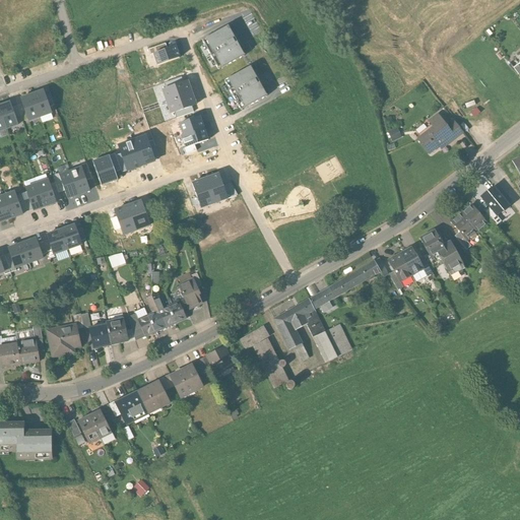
[(229,26),(202,41),(218,71),(245,56),(229,26)]
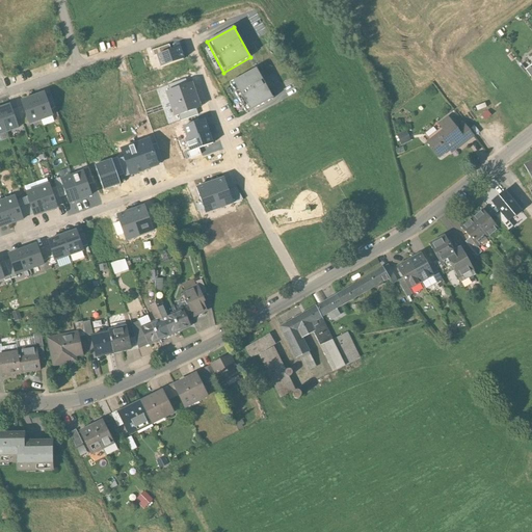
[(154,57),(157,56),(171,51),(169,45),(152,51),(154,57)]
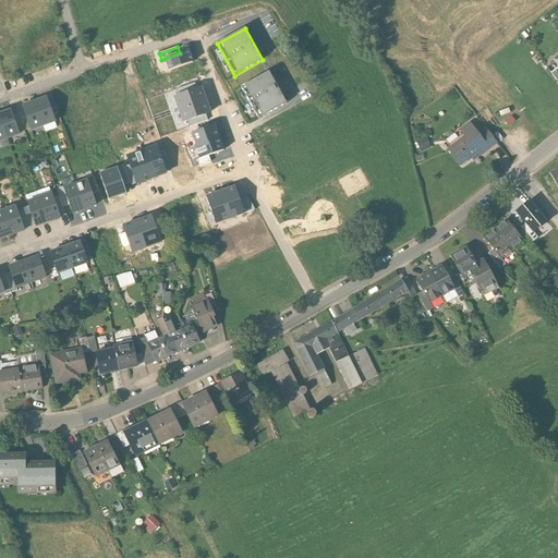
[(192,63),(187,50),(180,53),(165,59),(169,71),(192,63)]
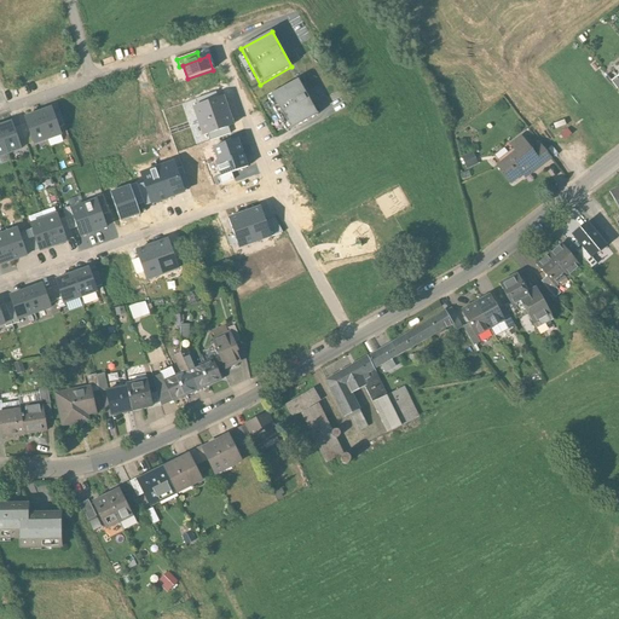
[(299,80),(267,97),(287,132),(318,115),(299,80)]
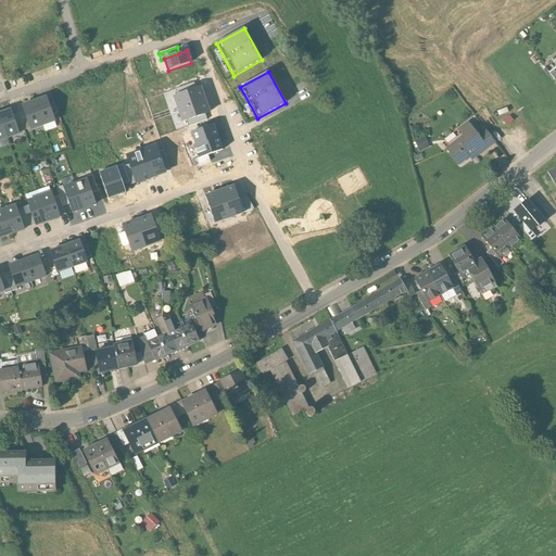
[(200,88),(174,97),(178,110),(205,100),(200,88)]
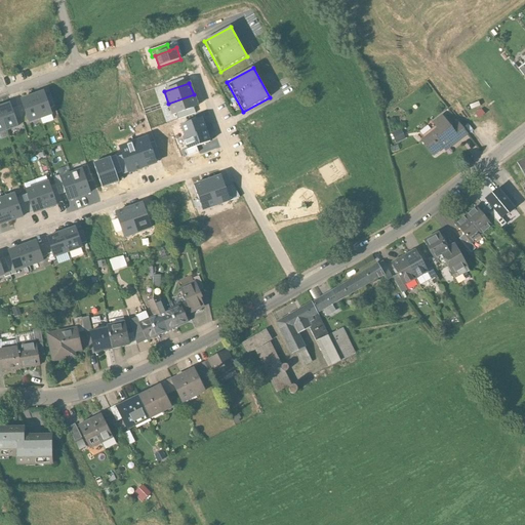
[(45,97),(43,92),(32,96),(40,119),(46,117),(51,115),(45,97)]
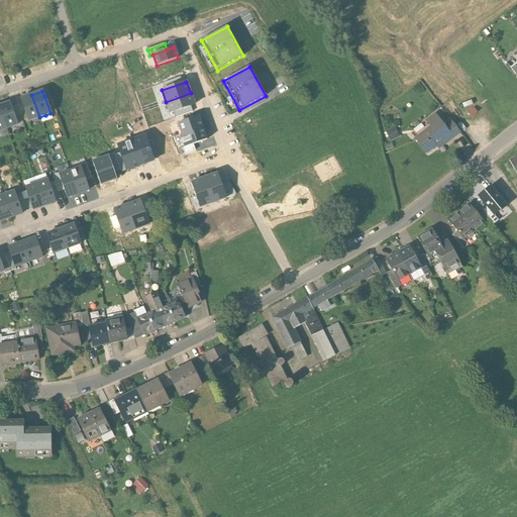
[(191,93),(166,102),(170,114),(195,105),(191,93)]
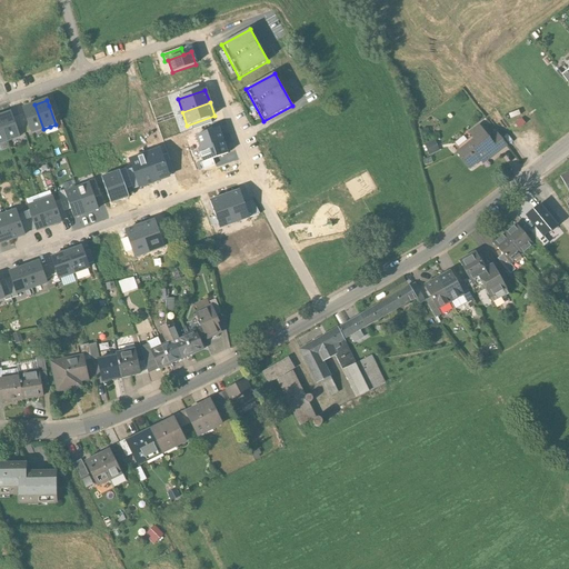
[(60,116),(56,103),(49,106),(53,118),(60,116)]
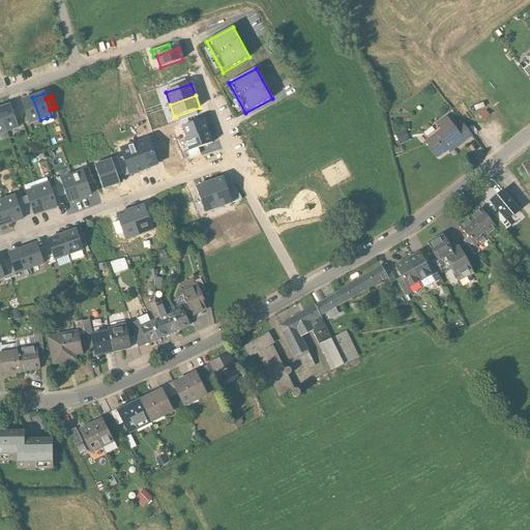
[(40,120),(32,97),(22,101),(23,106),(27,118),(30,124),(40,120)]
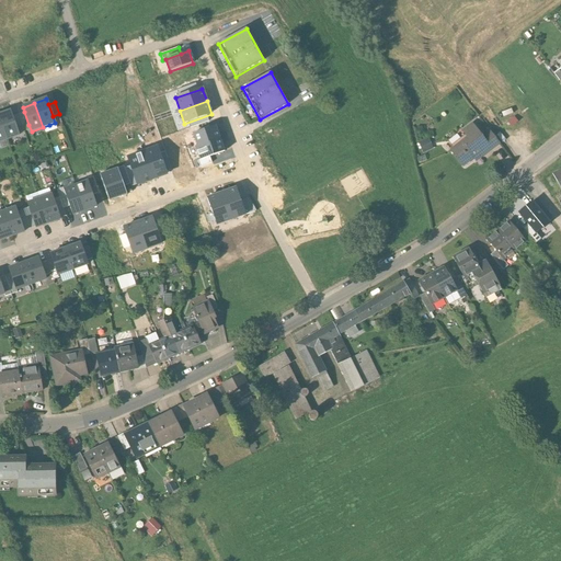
[(10,112),(0,115),(0,119),(7,140),(19,136),(16,129),(12,117),(10,112)]
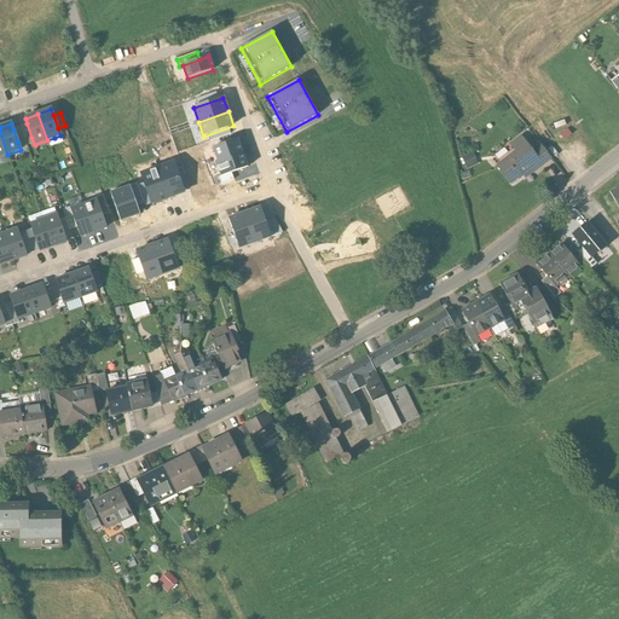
[(32,138),(27,123),(21,126),(25,140),(32,138)]
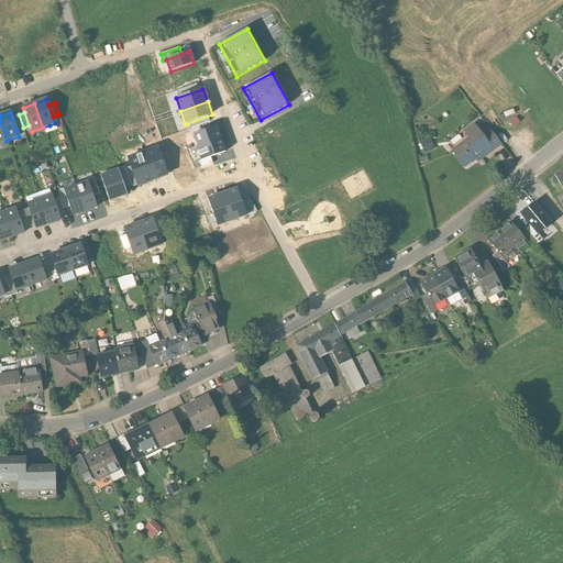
[(23,128),(19,114),(12,118),(17,130),(23,128)]
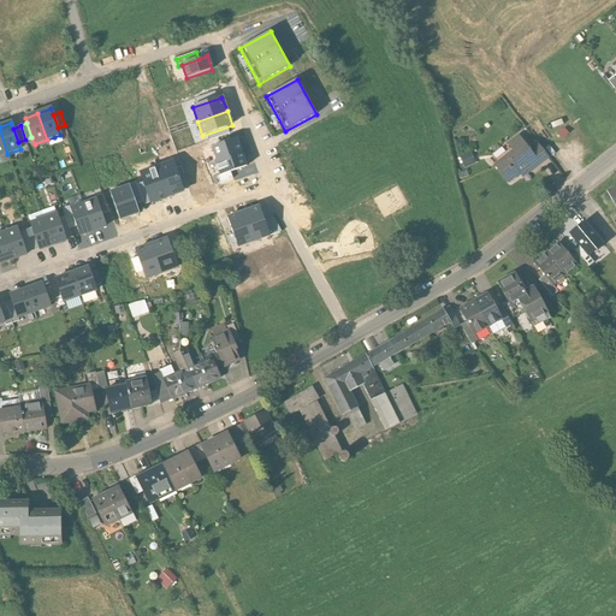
[(528,149),(519,137),(508,146),(514,153),(495,167),(508,183),(527,169),(529,172),(539,164),(528,149)]
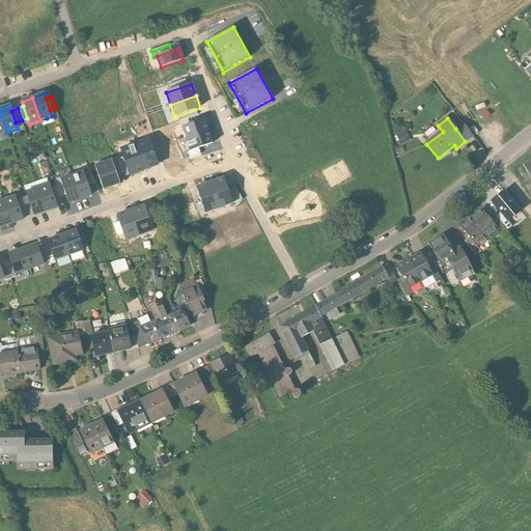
[(203,119),(183,128),(187,139),(208,132),(203,119)]
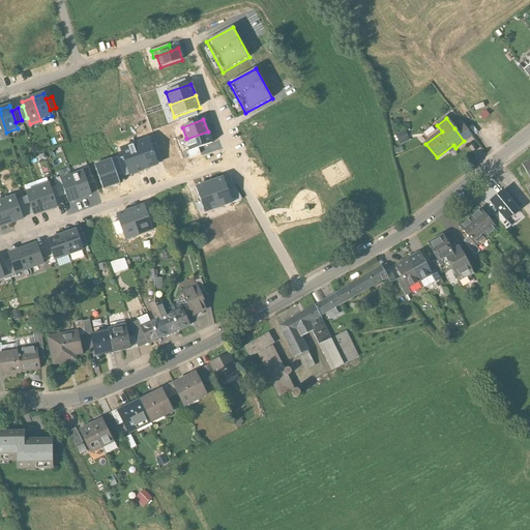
[(454,128),(464,141),(472,136),(462,123),(454,128)]
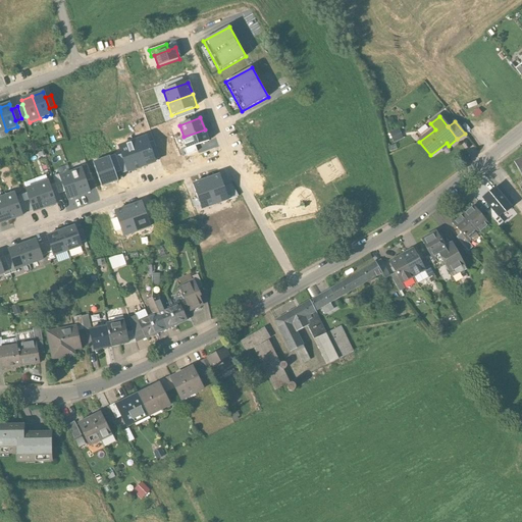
[(205,129),(184,137),(181,138),(186,149),(209,141),(205,129)]
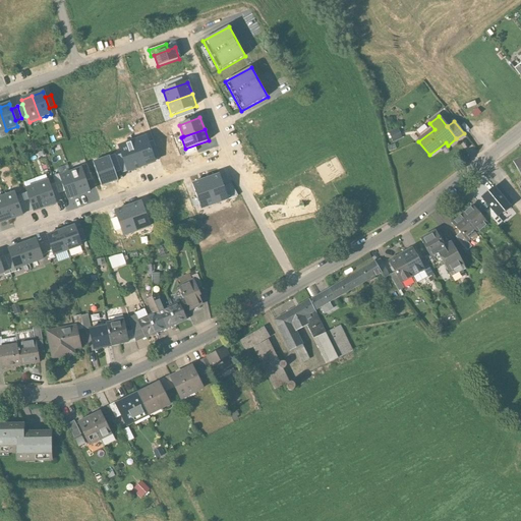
[(399,139),(395,131),(389,133),(393,142),(399,139)]
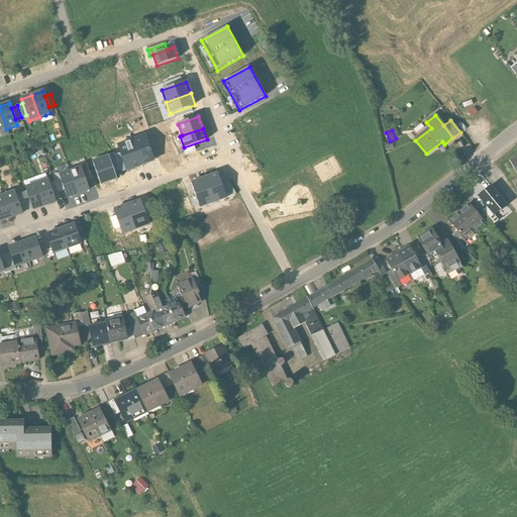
[(144,136),(131,141),(139,166),(153,161),(152,160),(146,142),(144,136)]
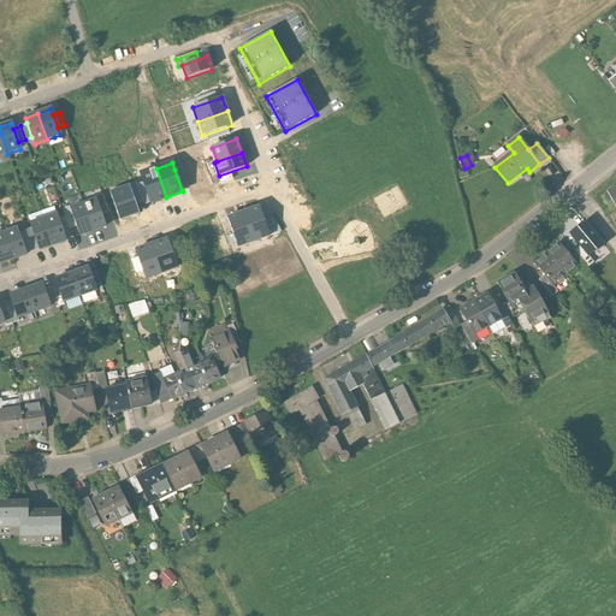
[(182,167),(175,170),(182,190),(189,187),(182,167)]
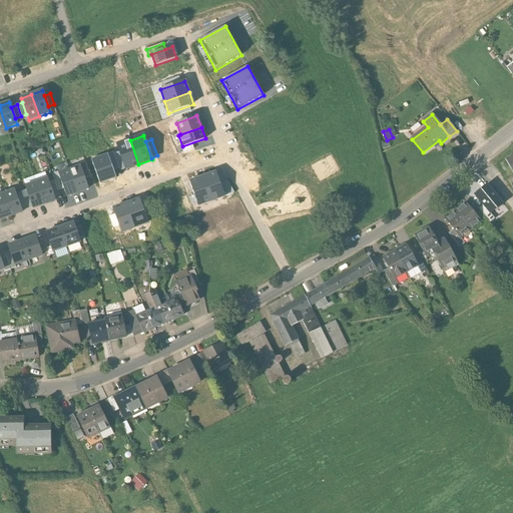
[(130,140),(117,144),(119,152),(125,169),(138,164),(130,140)]
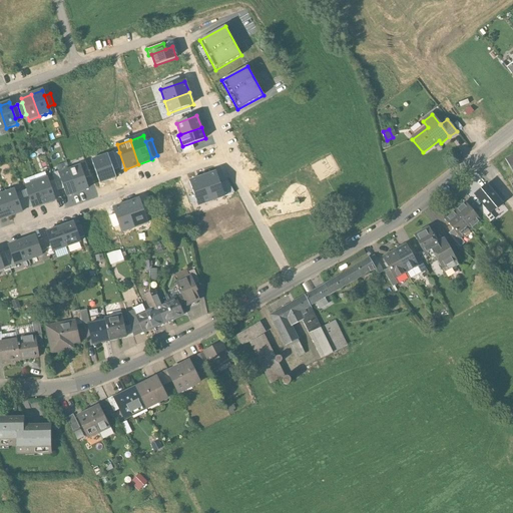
[(113,152),(107,154),(113,171),(119,168),(114,154),(113,152)]
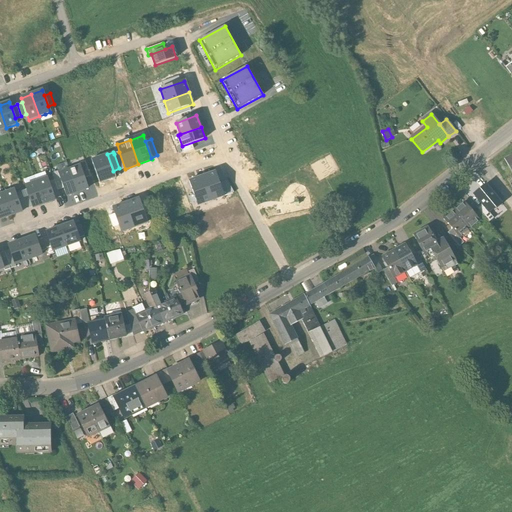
[(125,169),(119,152),(114,154),(119,168),(120,171),(125,169)]
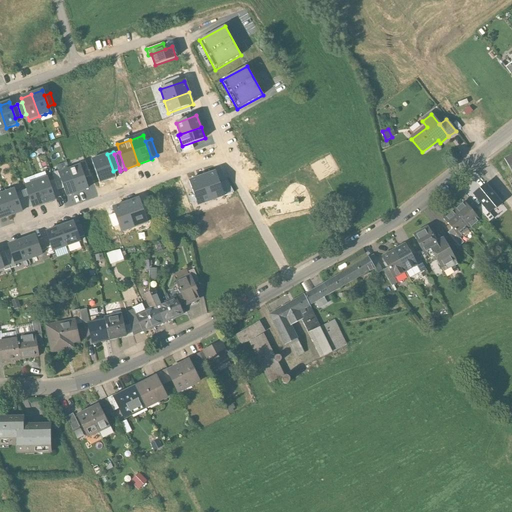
[(107,154),(91,160),(100,184),(115,178),(113,171),(107,154)]
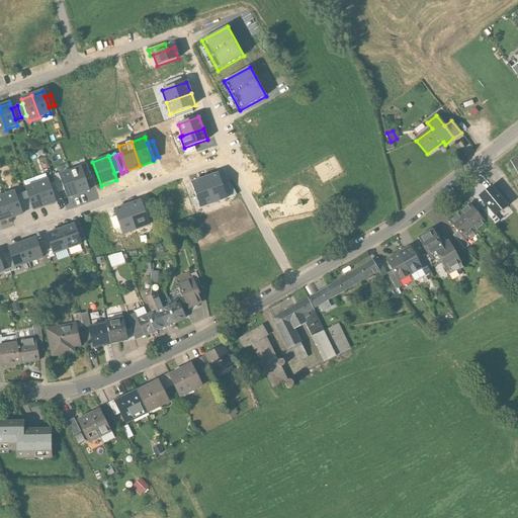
[(517,176),(510,162),(502,166),(511,179),(516,177),(517,176)]
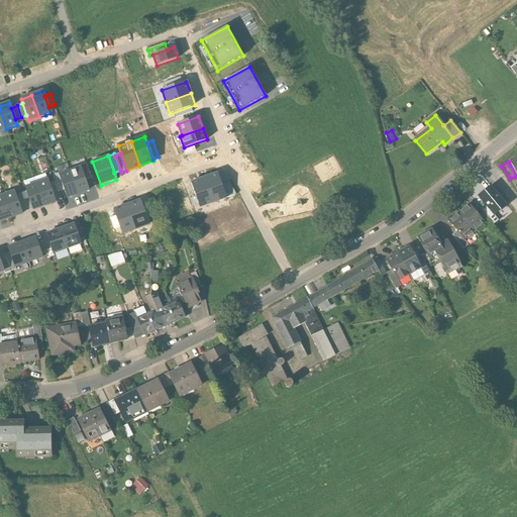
[(81,168),(86,181),(91,179),(86,164),(80,166),(81,168)]
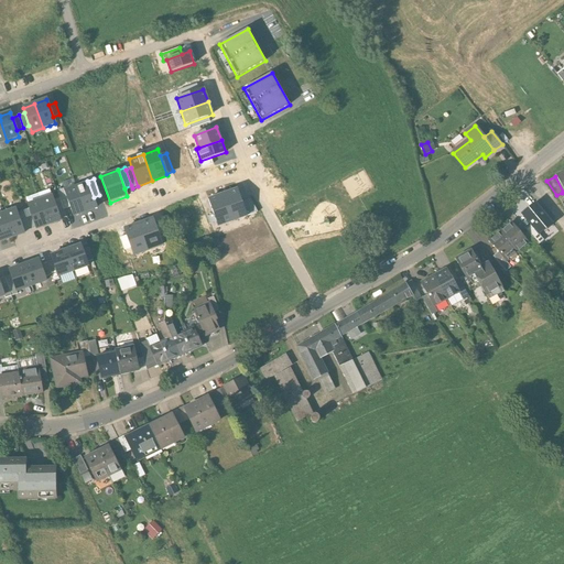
[(76,187),(85,212),(97,207),(94,197),(88,183),(76,187)]
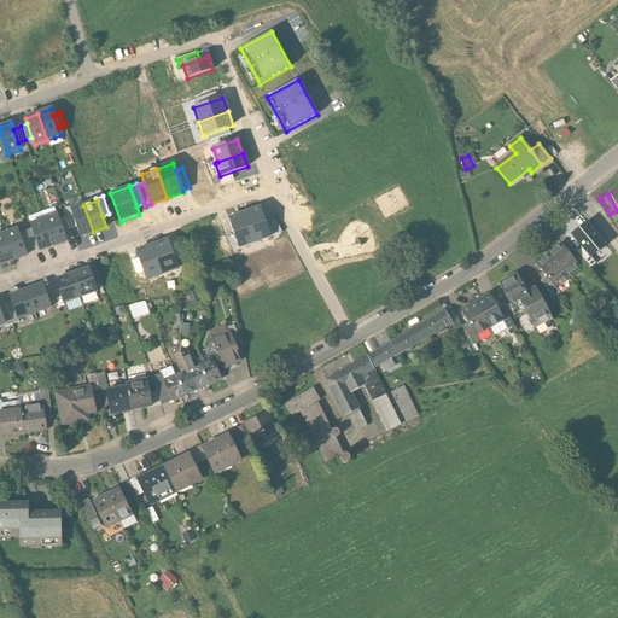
[(83,205),(70,210),(76,228),(80,237),(93,232),(83,205)]
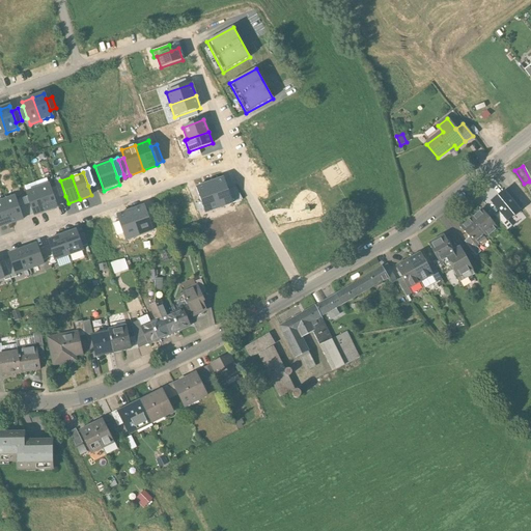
[(223,178),(210,184),(219,208),(232,203),(227,191),(223,178)]
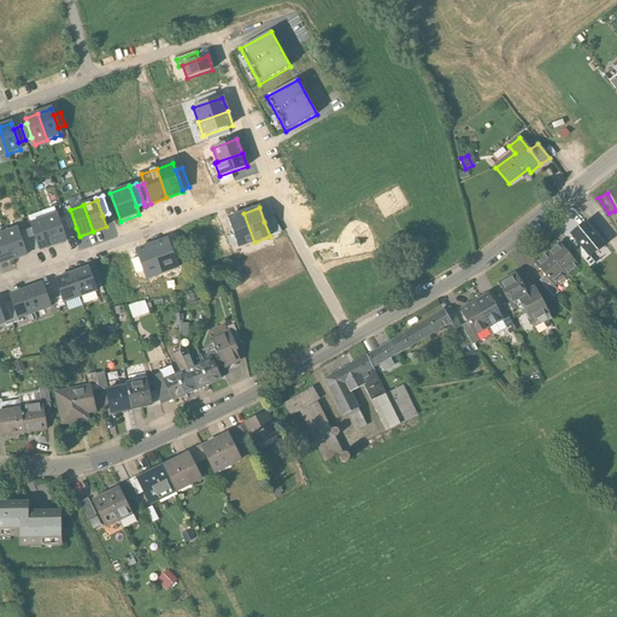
[(70,209),(63,211),(65,217),(70,230),(76,228),(70,210),(70,209)]
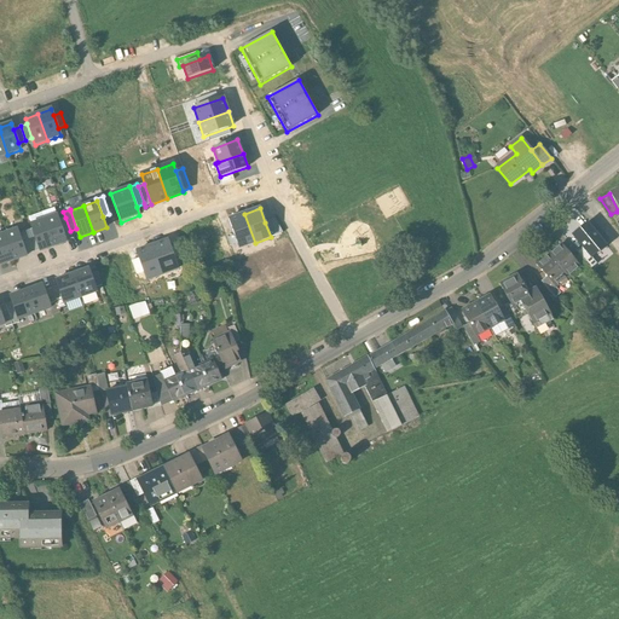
[(244,214),(229,219),(233,236),(227,238),(230,247),(237,244),(239,249),(255,243),(244,214)]
